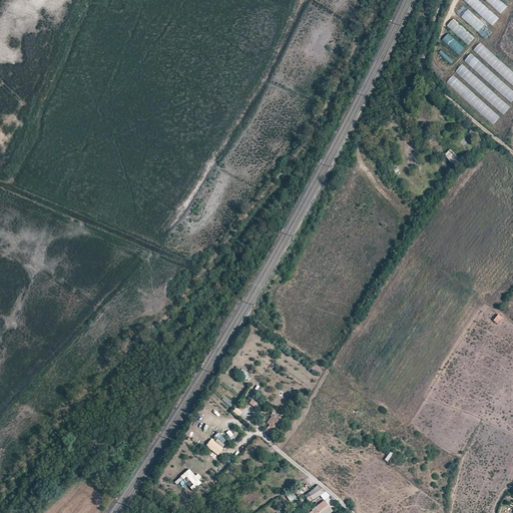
[(465,0),(476,10),(482,4),(478,0),(465,0)]
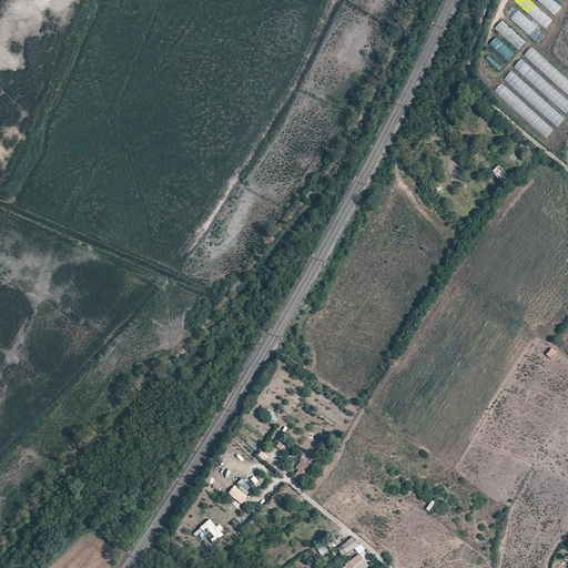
[(537,0),(555,14),(561,7),(554,0),(537,0)]
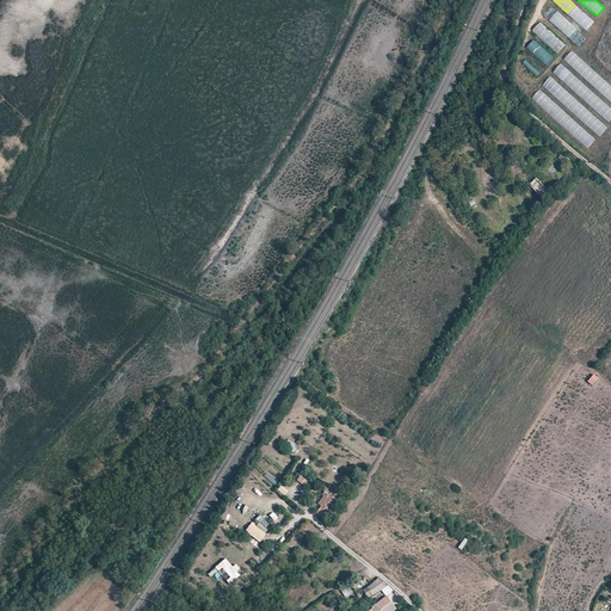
[(544,16),(579,47),(587,38),(553,7),(544,16)]
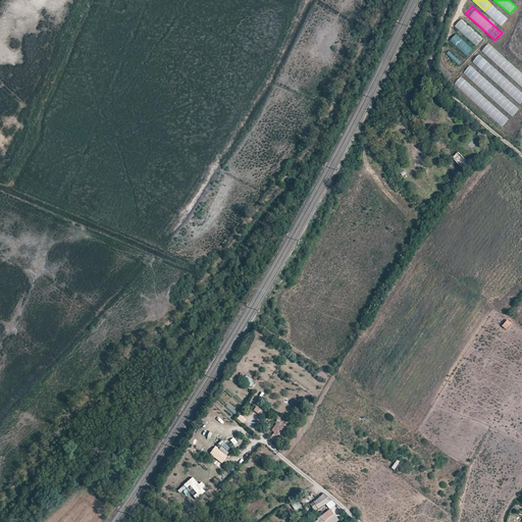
[(477,46),(483,39),(462,18),(455,27),(477,46)]
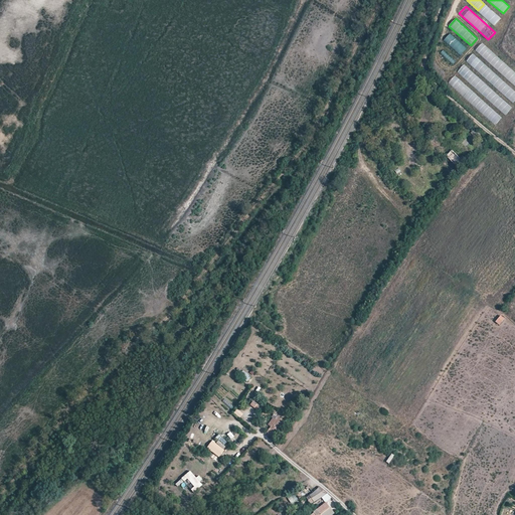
[(445,39),(460,55),(467,49),(451,33),(445,39)]
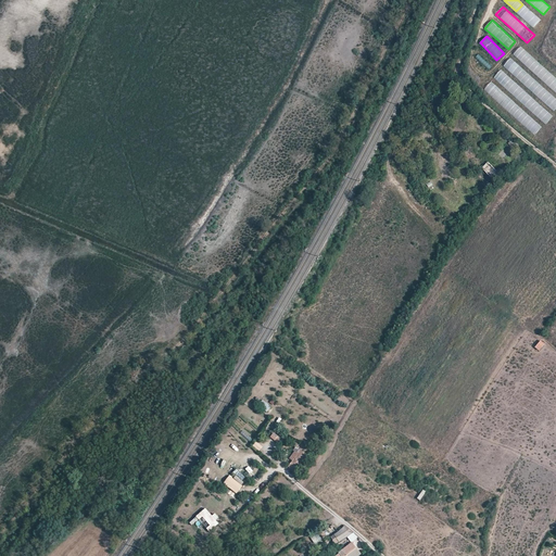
[(555,78),(520,47),(514,54),(552,88),(555,91),(555,78)]
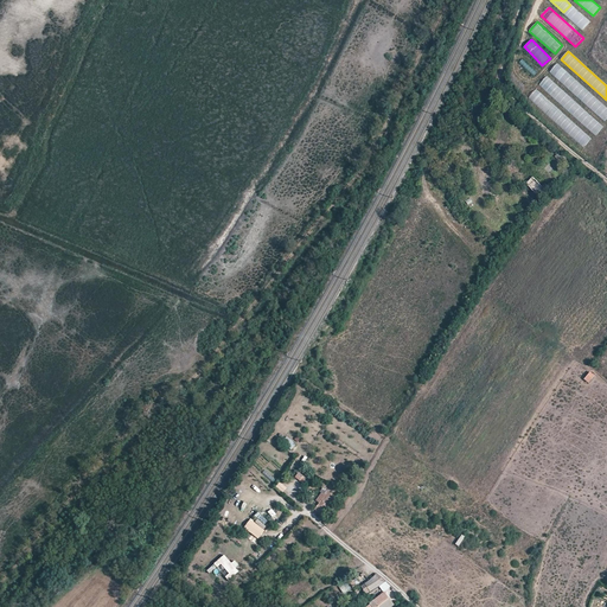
[(535,76),(538,72),(523,59),(519,63),(535,76)]
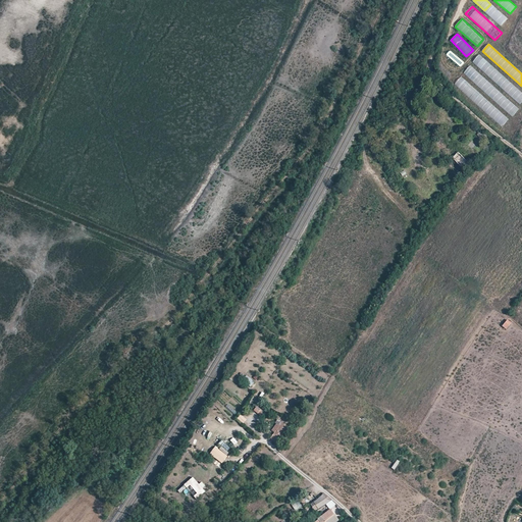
[(521,93),(479,54),(473,61),(520,104),(521,102),(521,93)]
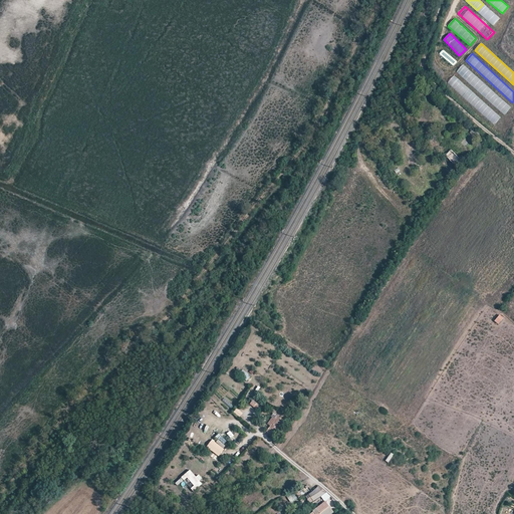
[(462,65),(457,72),(482,93),(487,87),(462,65)]
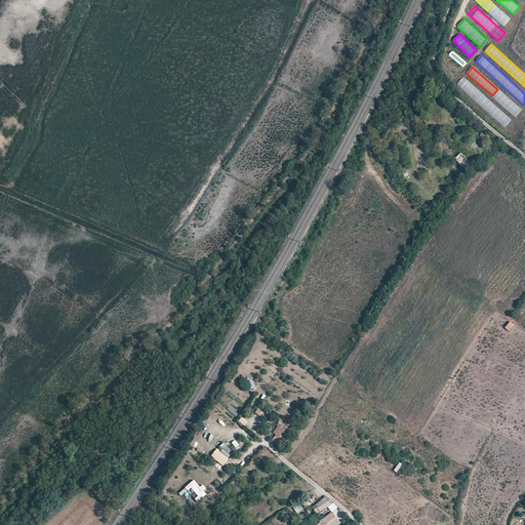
[(463,78),(457,85),(480,104),(486,96),(463,78)]
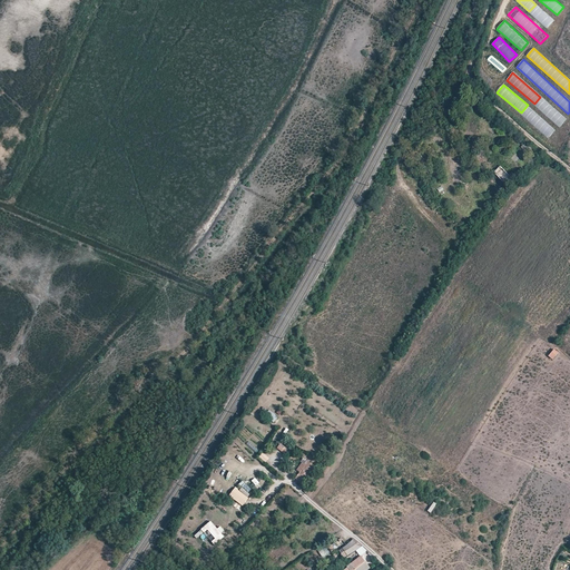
[(507,185),(513,179),(500,167),(494,173),(507,185)]
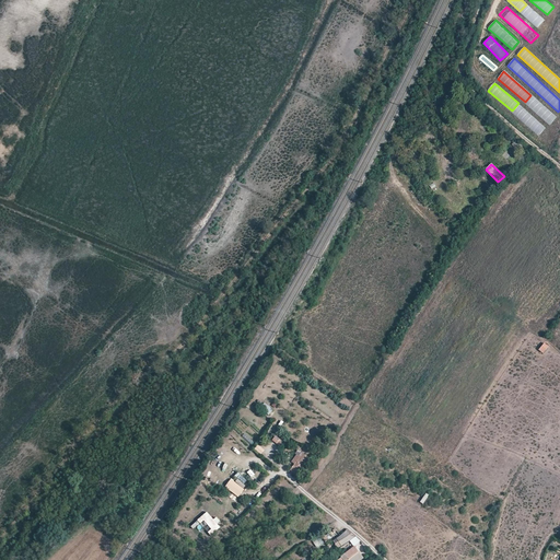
[(539,350),(543,353),(548,348),(545,345),(539,350)]
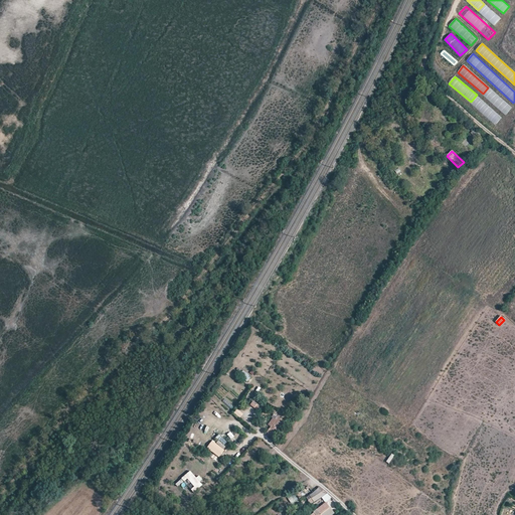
[(243,370),(239,375),(247,382),(251,377),(243,370)]
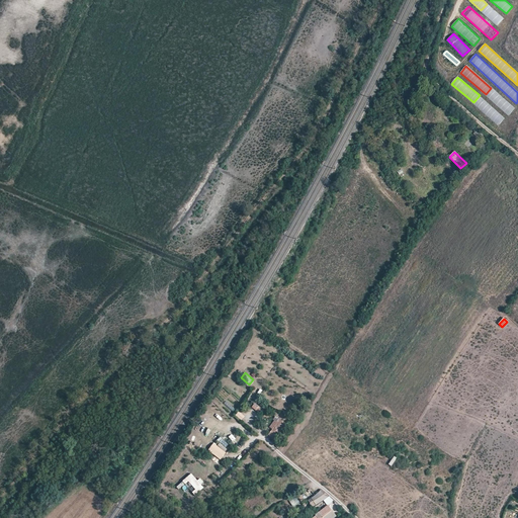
[(227,401),(224,405),(232,413),(236,409),(227,401)]
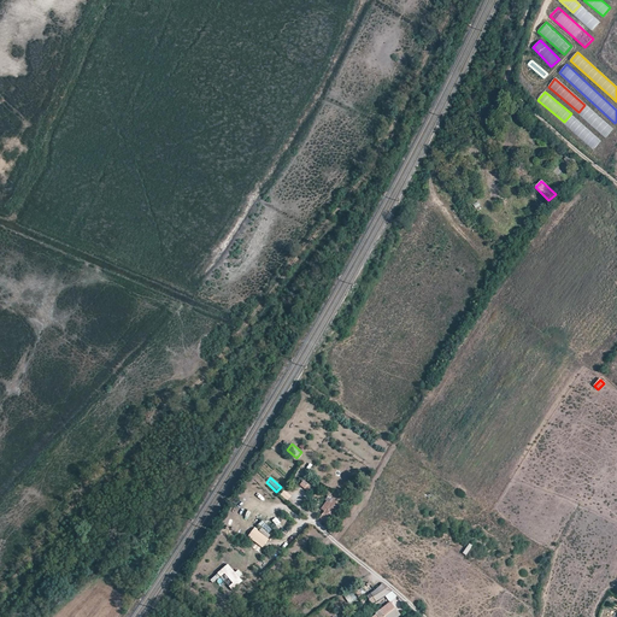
[(305,479),(299,486),(307,492),(313,485),(305,479)]
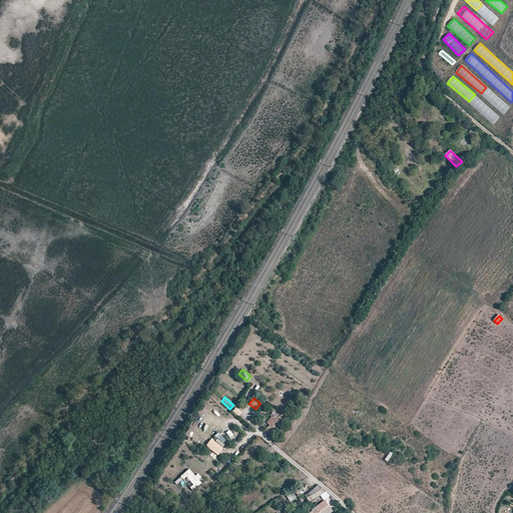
[(239,417),(242,412),(236,407),(232,412),(239,417)]
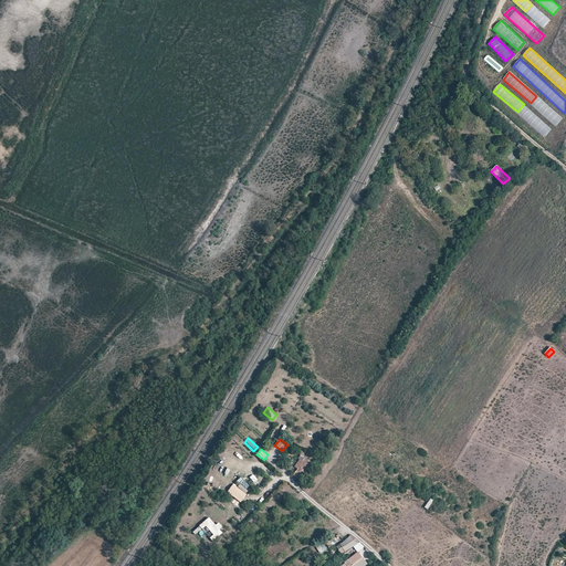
[(295,473),(301,478),(313,463),(306,458),(295,473)]
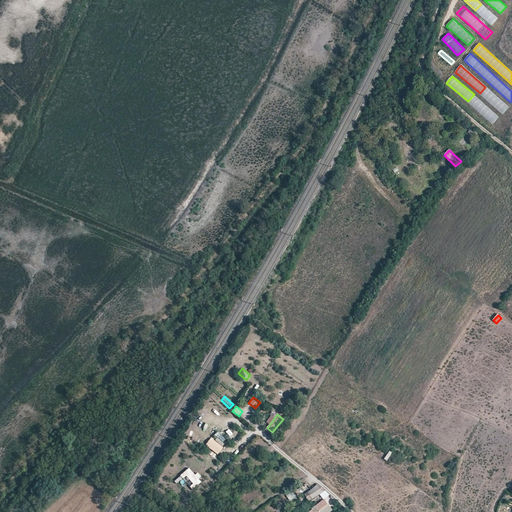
[(196,430),(191,436),(197,440),(201,433),(196,430)]
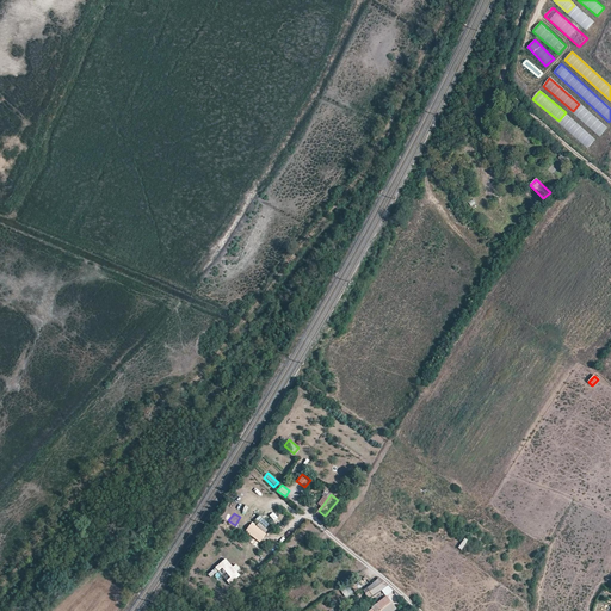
[(253,522),(246,530),(260,541),(266,532),(253,522)]
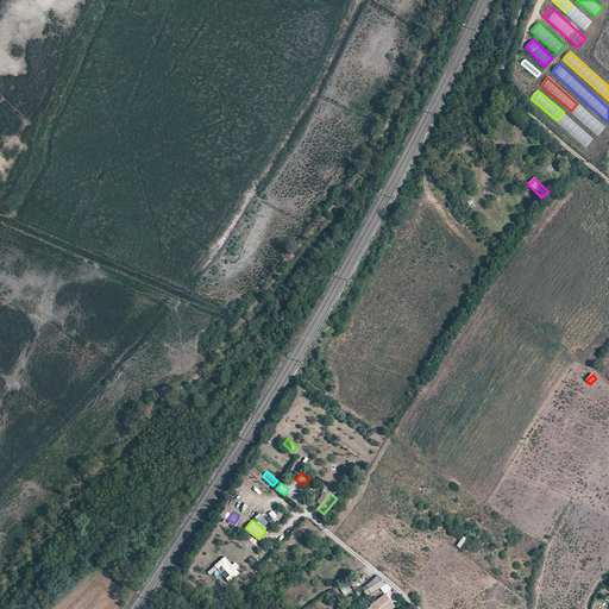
[(463,537),(457,546),(460,548),(466,539),(463,537)]
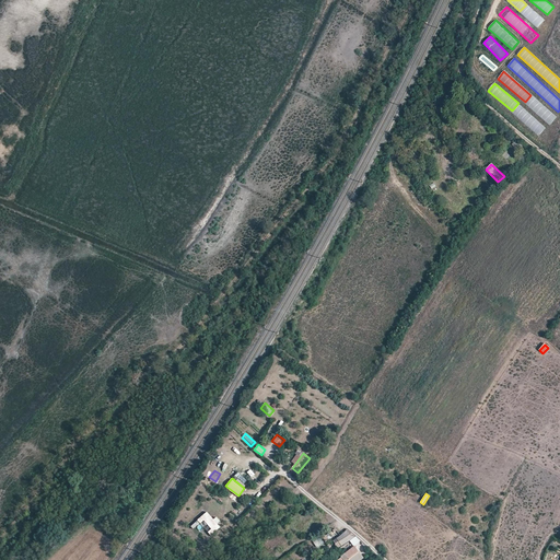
[(207,511),(198,520),(200,523),(205,520),(212,528),(208,532),(211,535),(221,527),(218,524),(221,521),(217,516),(214,520),(207,511)]
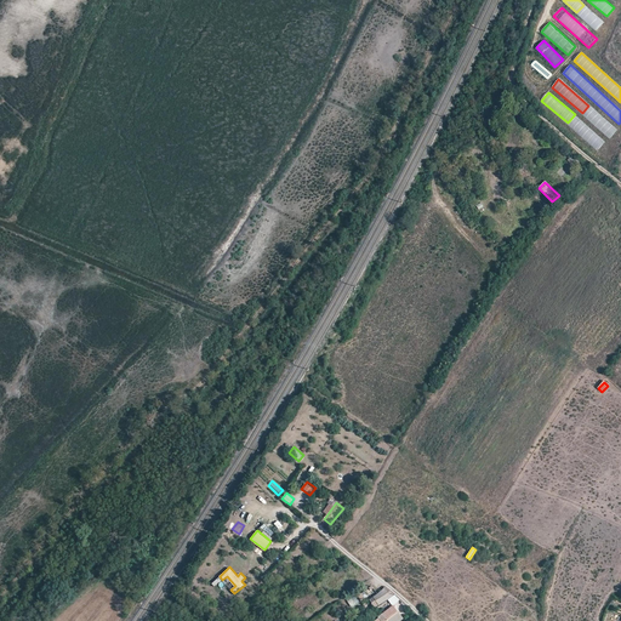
[(376,609),(396,597),(389,592),(386,588),(379,596),(370,600),(376,609)]
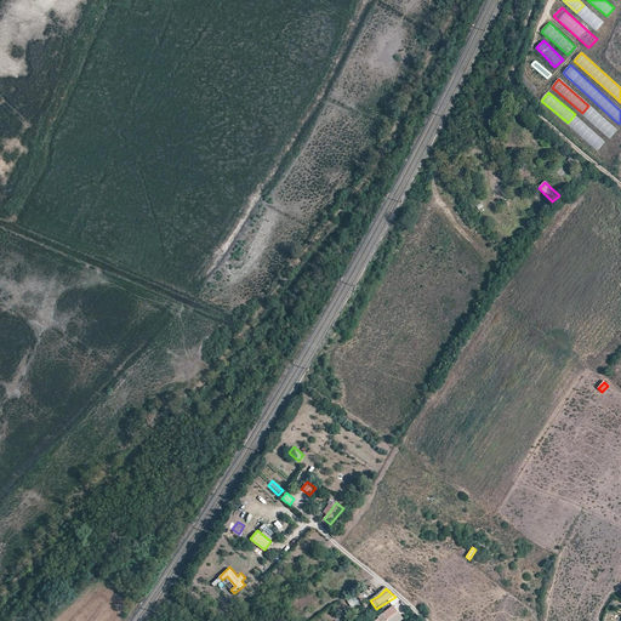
[(354,594),(347,600),(353,609),(360,603),(354,594)]
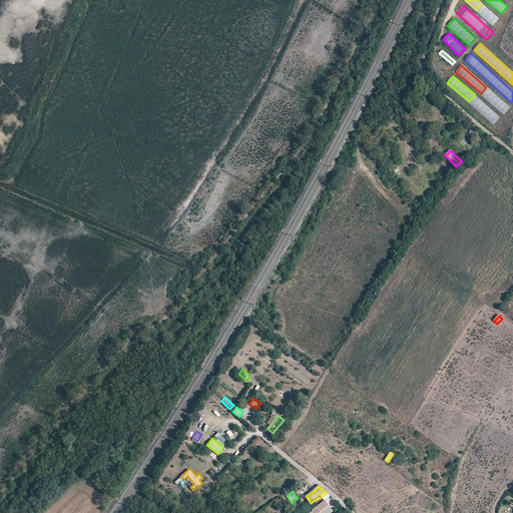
[(324,501),(312,511),(313,512),(320,512),(328,506),(324,501)]
